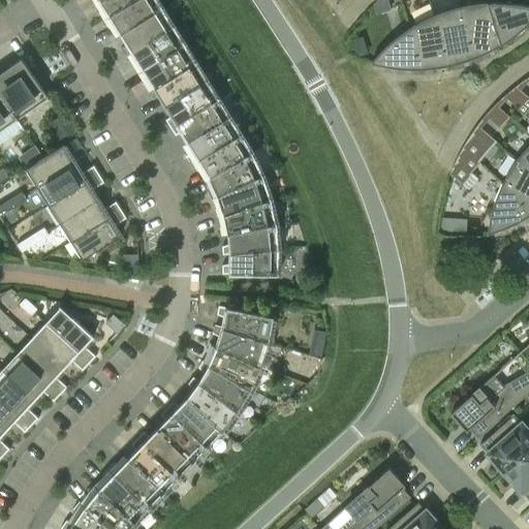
[(98,11),(103,20),(133,0),(99,0),(104,7),(98,11)]
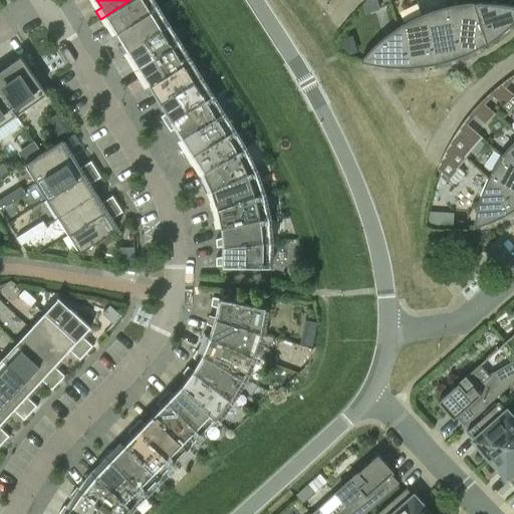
[(111,23),(117,32),(158,7),(153,0),(130,0),(100,19),(105,26),(111,23)]
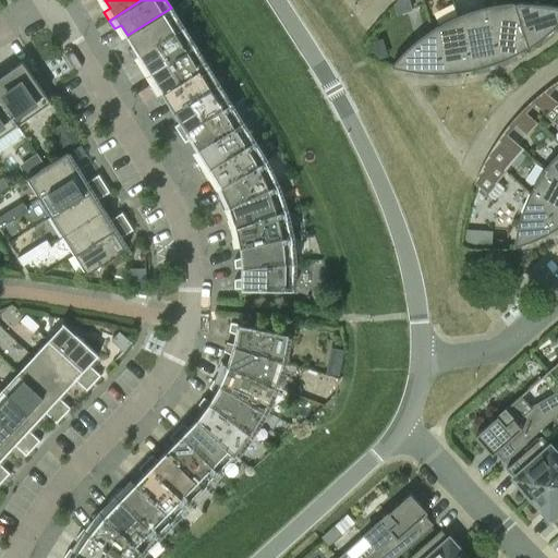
[(397,14),(412,9),(409,0),(401,0),(395,7),(397,14)]
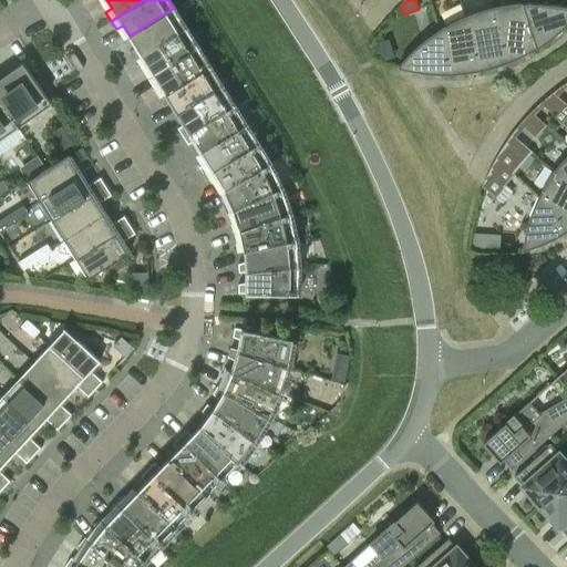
[(494,7),(511,61),(517,58),(524,54),(531,51),(537,47),(523,2),(515,3),(508,3),(501,4),(494,7)]
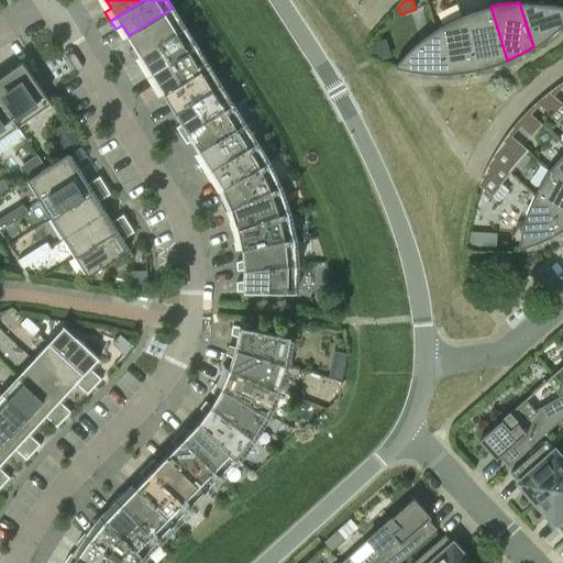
[(527,2),(519,2),(533,46),(540,42),(545,37),(551,33),(556,29),(562,23),(562,22),(562,6),(554,4),(548,3),(540,2),(533,2),(527,2)]
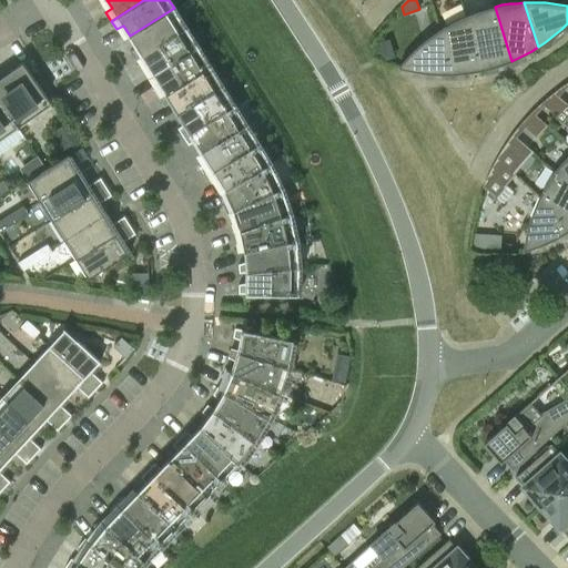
[(466,16),(484,70),(490,68),(498,66),(505,63),(511,61),(495,7),(487,8),(480,10),(474,12),(466,16)]
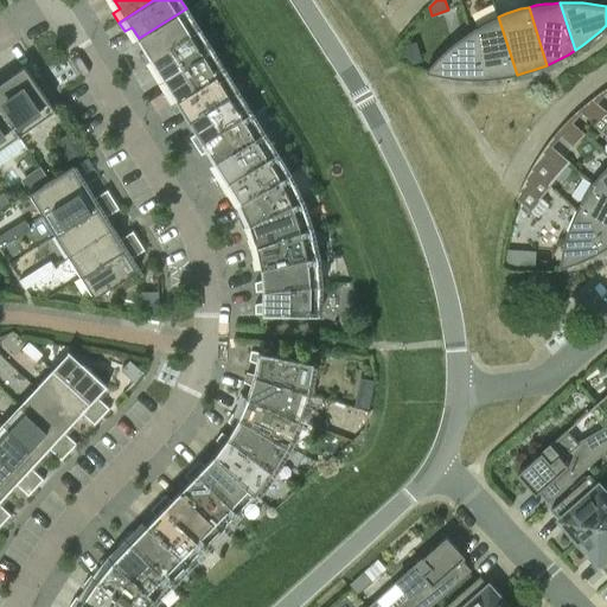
[(139,53),(144,63),(199,30),(186,8),(139,38),(146,50),(139,53)]
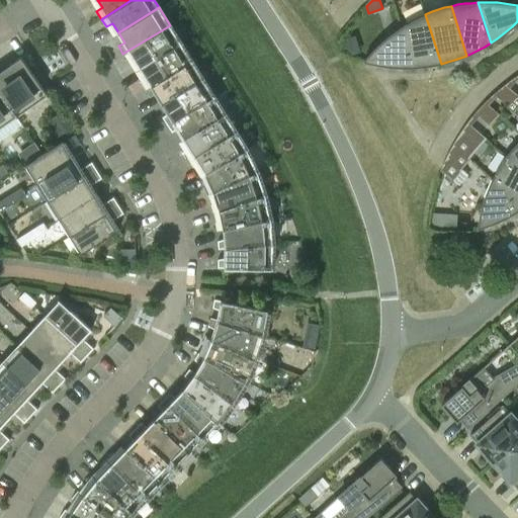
[(402,26),(414,67),(421,67),(428,66),(434,65),(441,64),(425,14),(419,16),(413,19),(407,23),(402,26)]
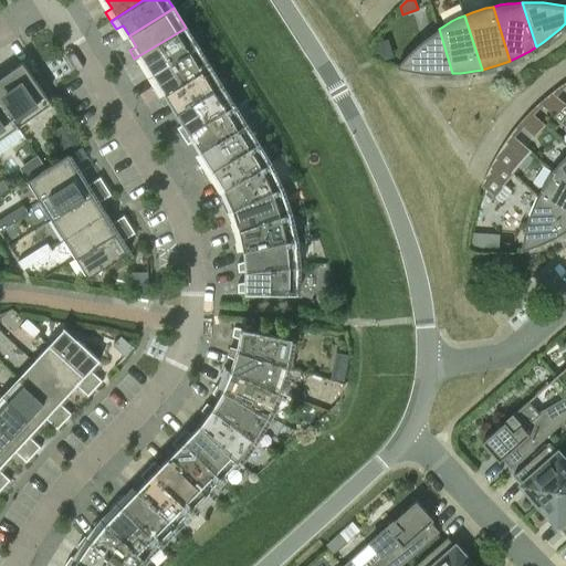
[(146,63),(153,74),(197,46),(186,28),(134,59),(139,67),(146,63)]
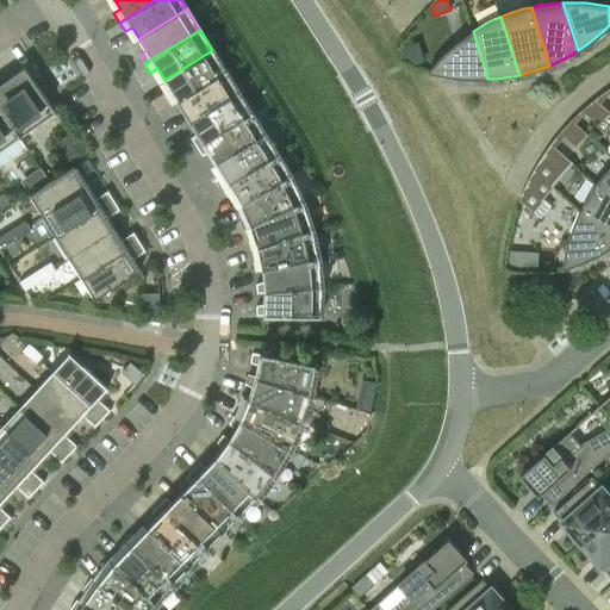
[(428,72),(429,73),(436,74),(443,76),(450,78),(459,79),(466,79),(473,79),(480,79),(487,79),(473,31),(466,36),(460,39),(454,44),(448,49),(443,55),(437,60),(433,66),(427,72),(428,72)]
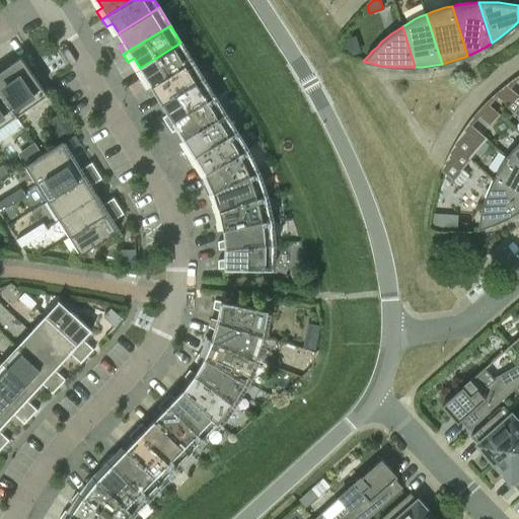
[(140,81),(145,89),(192,60),(180,43),(140,68),(146,77),(140,81)]
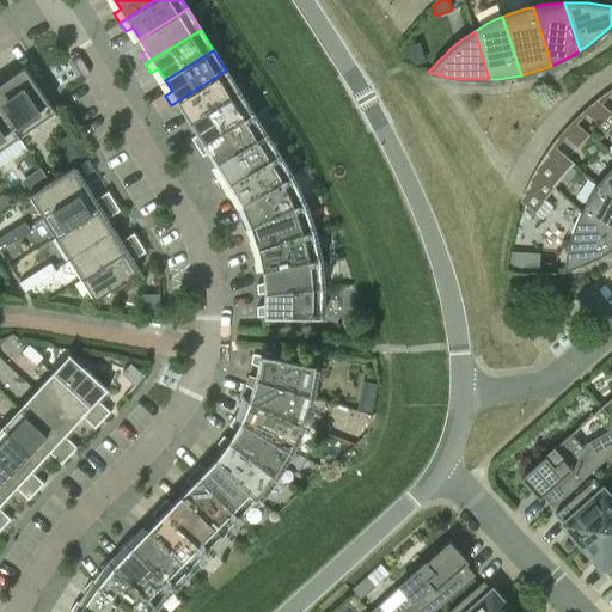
[(24,67),(0,83),(0,109),(20,139),(56,112),(24,67)]
